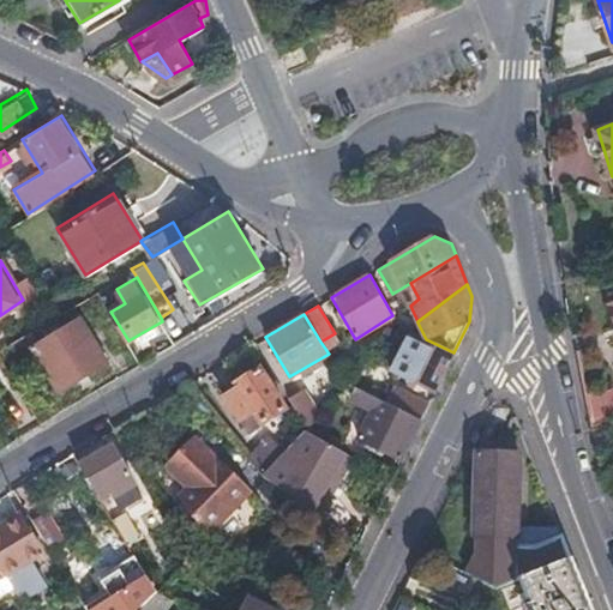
[(83,316),(35,345),(60,388),(108,358),(83,316)]
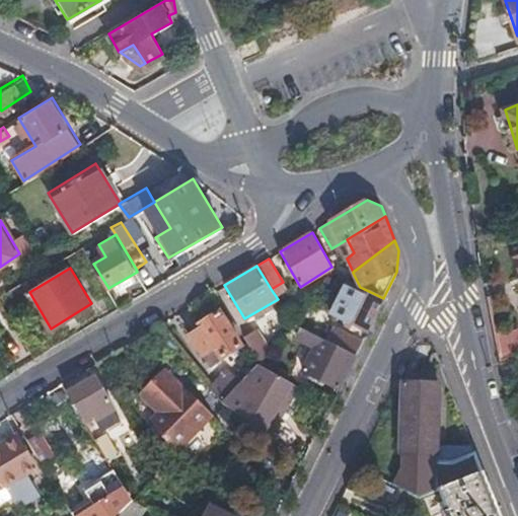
[(366,332),(383,298),(360,287),(348,282),(331,314),(366,332)]
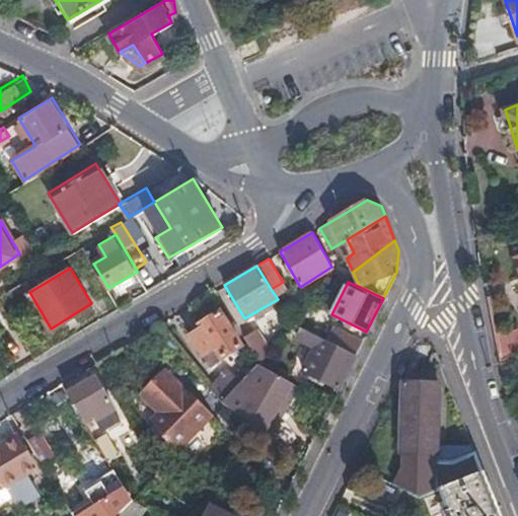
[(220,312),(201,324),(203,328),(189,337),(208,367),(240,346),(220,312)]
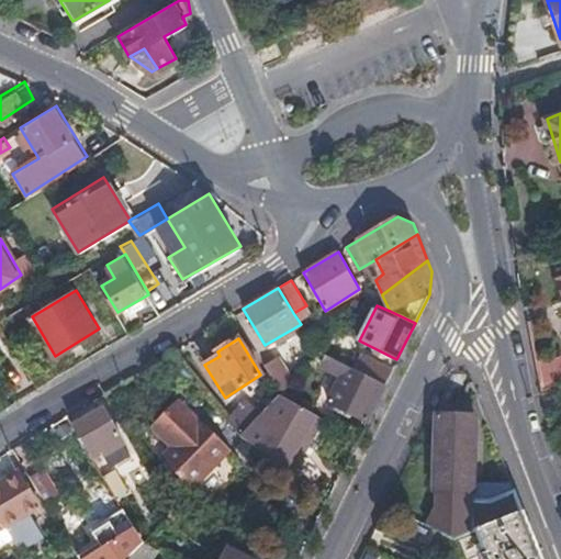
[(384,384),(391,370),(358,353),(351,368),(384,384)]
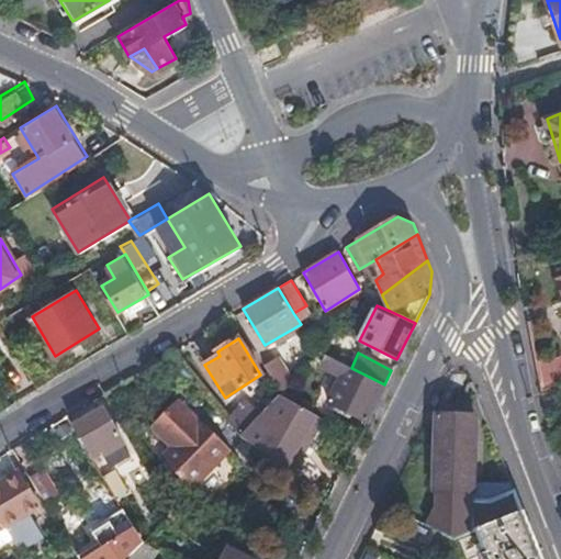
[(380,391),(384,384),(351,368),(324,355),(320,365),(340,375),(326,402),(366,420),(380,391)]
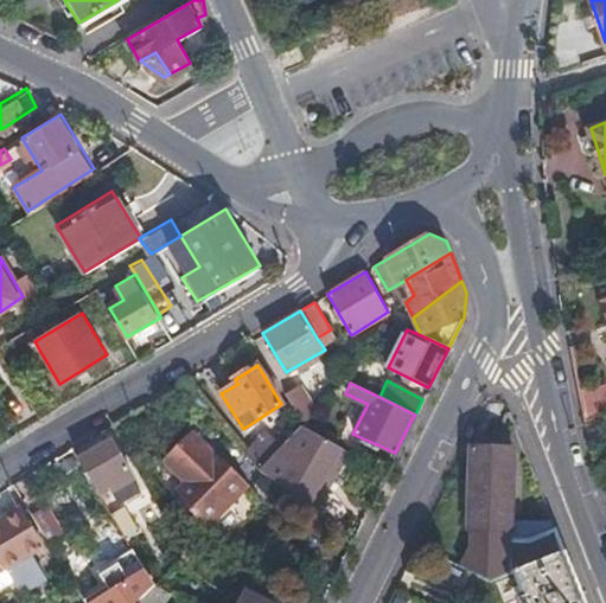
[(605,383),(581,395),(587,418),(605,409),(605,383)]
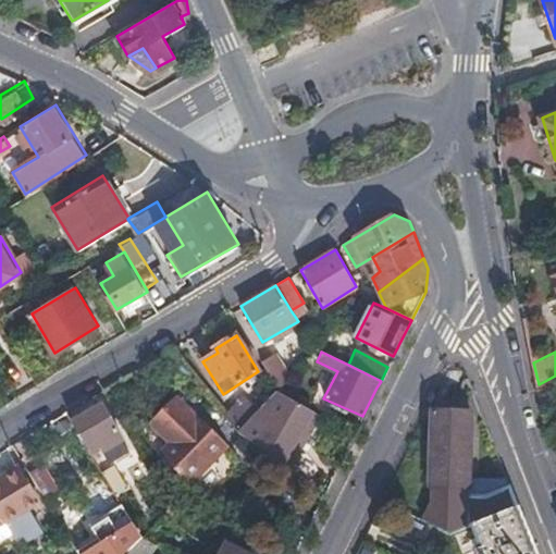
[(274,384),(276,390),(286,379),(273,355),(261,362),(274,384)]
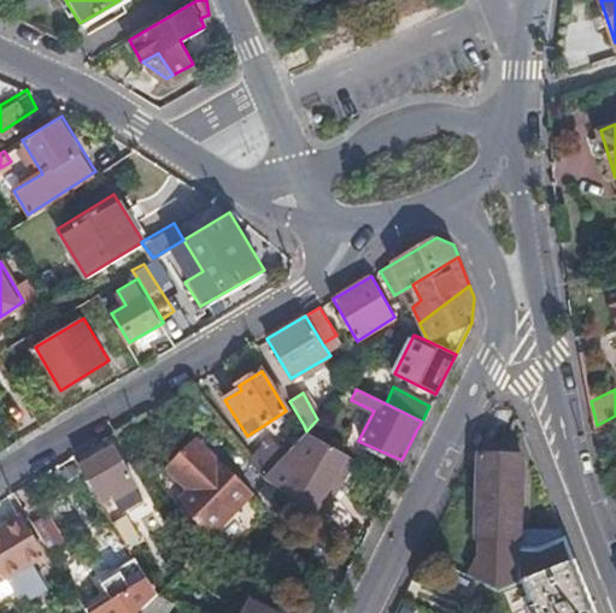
[(317,514),(346,458),(304,437),(291,464),(280,460),(263,477),(264,479),(317,514)]
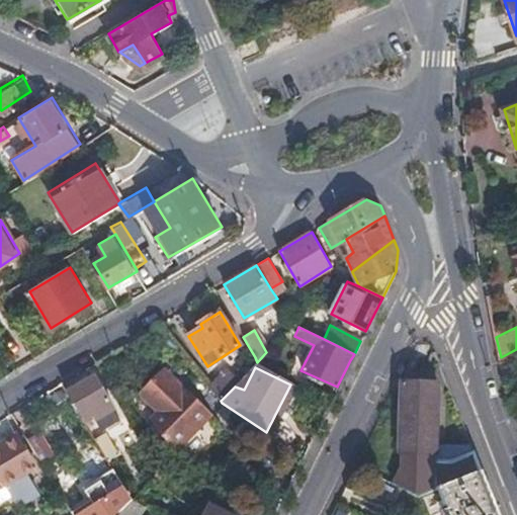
[(143,427),(171,455),(209,417),(207,415),(182,389),(179,390),(162,371),(136,395),(155,415),(143,427)]
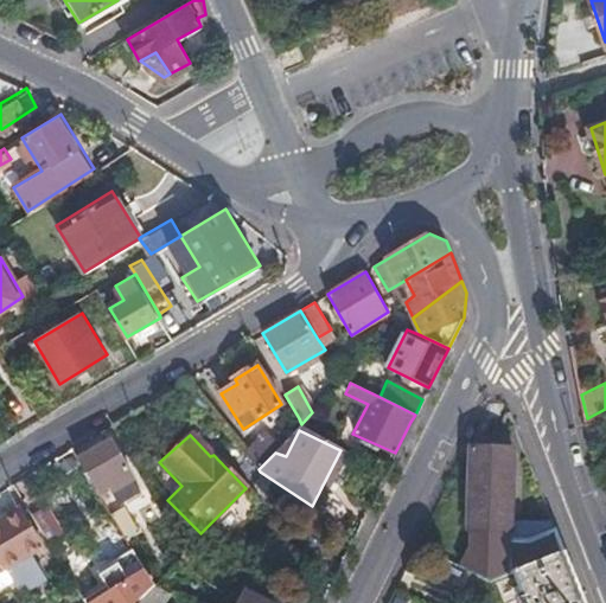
[(112,441),(81,459),(101,492),(108,488),(116,504),(139,489),(112,441)]
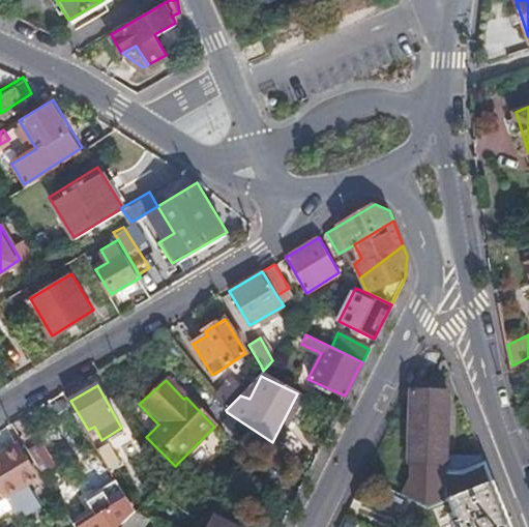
[(449,389),(411,390),(411,463),(449,463),(449,389)]
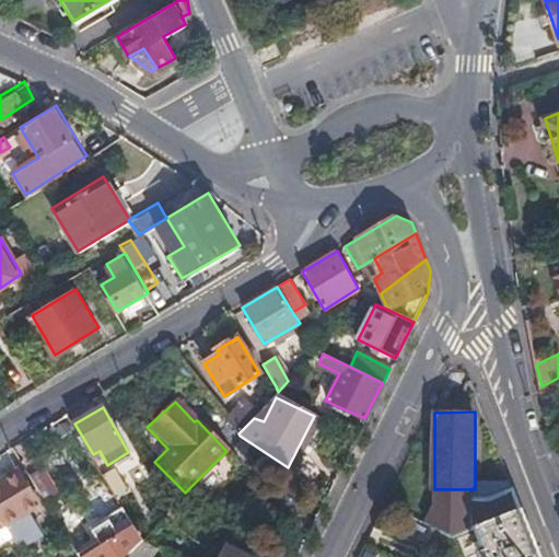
[(288,467),(293,472),(319,418),(314,416),(288,467)]
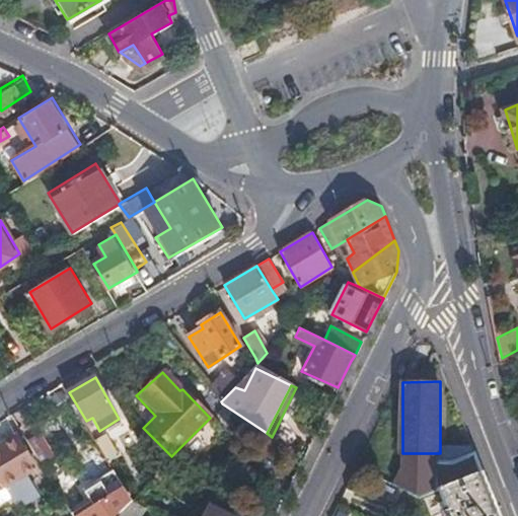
[(107,433),(96,439),(107,458),(119,452),(107,433)]
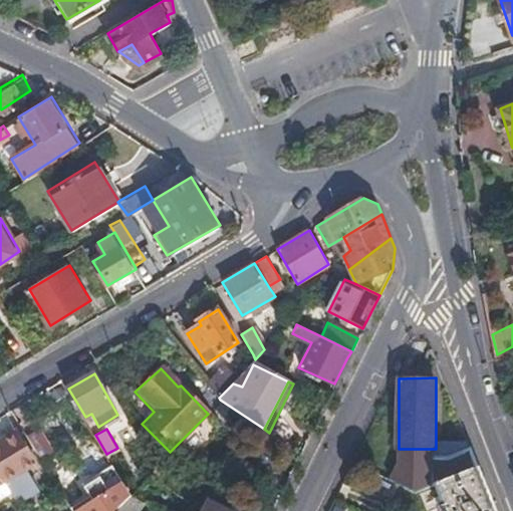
[(41,430),(29,437),(39,454),(52,447),(41,430)]
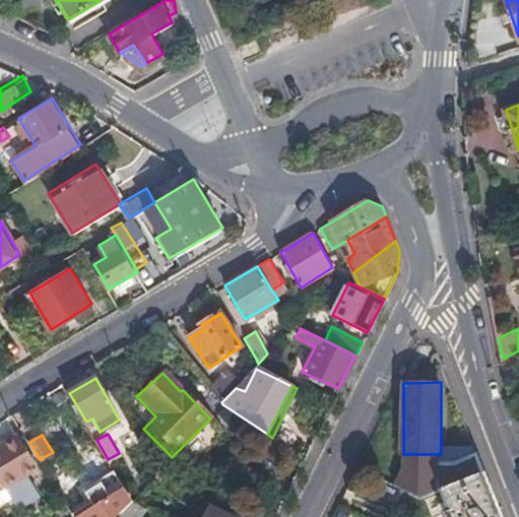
[(16,436),(0,445),(0,476),(6,486),(36,468),(16,436)]
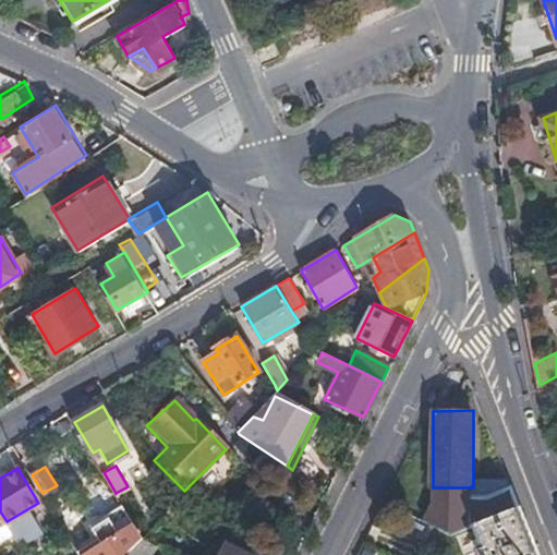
[(458,502),(467,527),(473,523),(520,505),(513,489),(512,486),(486,501),(458,502)]
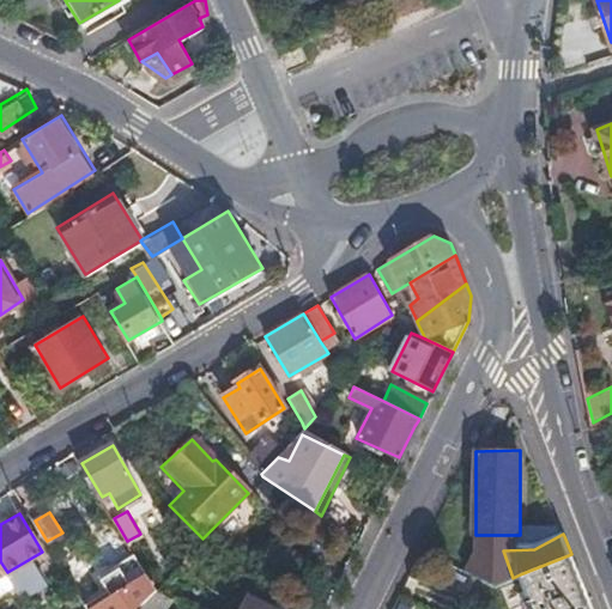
[(592,608),(571,554),(520,574),(531,598),(522,603),(523,608),(592,608)]
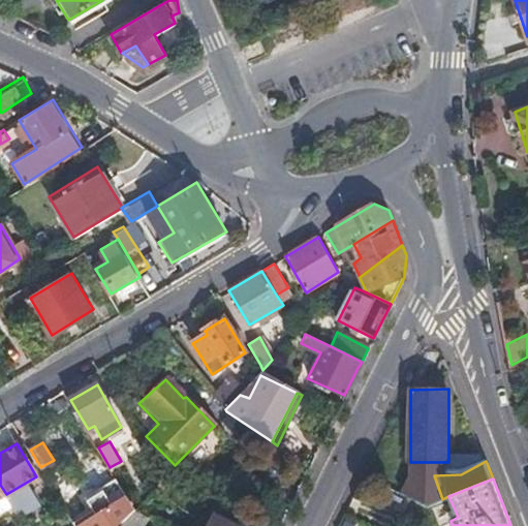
[(115,525),(133,507),(132,507),(127,497),(82,525),(115,525)]
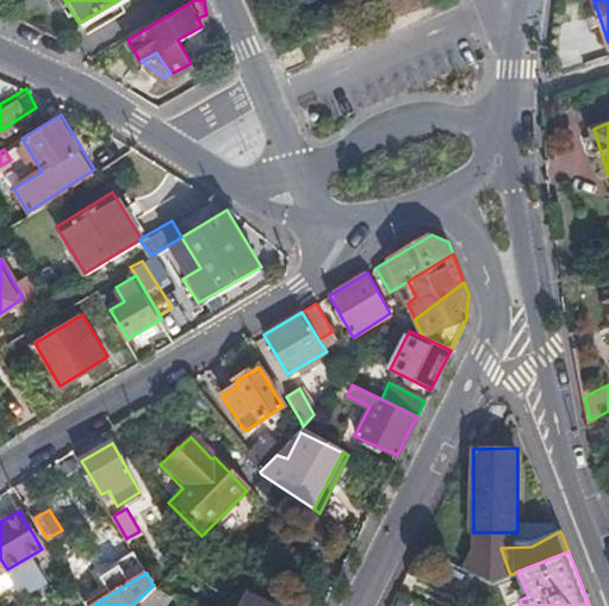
[(162,605),(173,594),(154,585),(132,605),(162,605)]
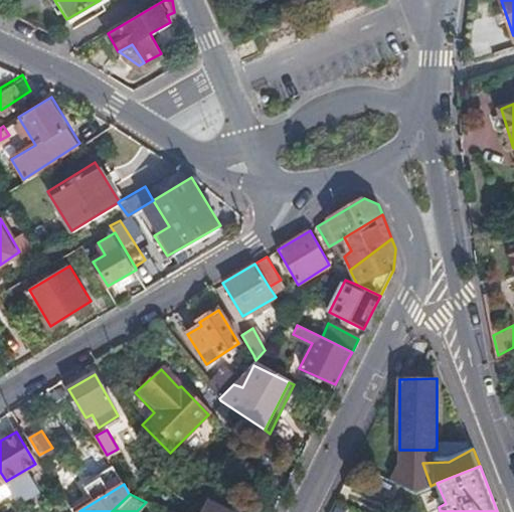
[(201,511),(229,511),(207,501),(201,511)]
